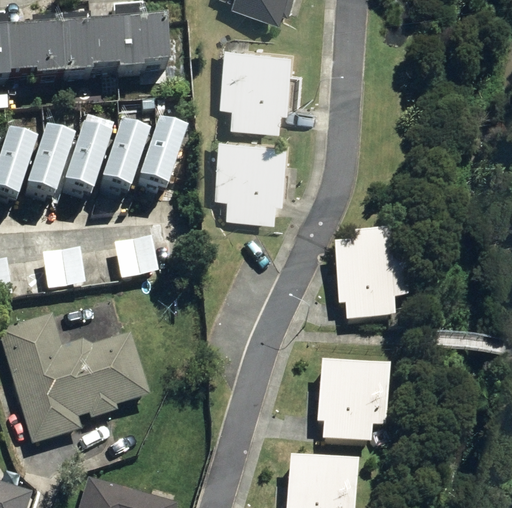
[(252,0),(291,10),(294,0),(252,0)]
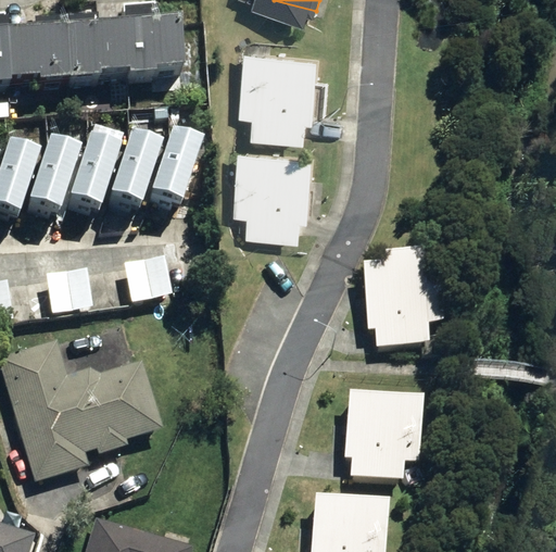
[(127,23),(129,72),(130,76),(156,75),(155,70),(182,69),(180,19),(156,20),(155,4),(126,5),(127,23)]
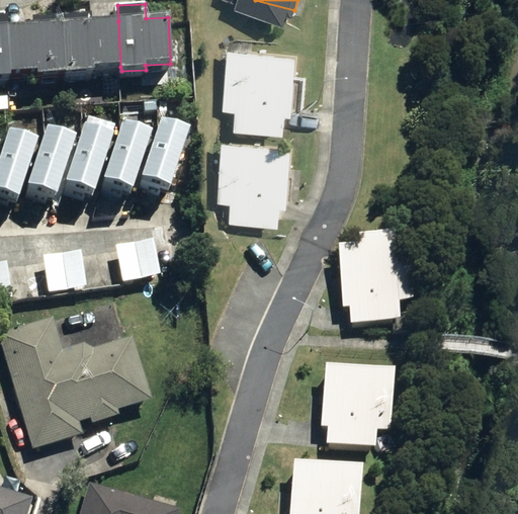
[(9,74),(6,27),(6,14),(0,14),(0,79),(9,79),(9,74)]
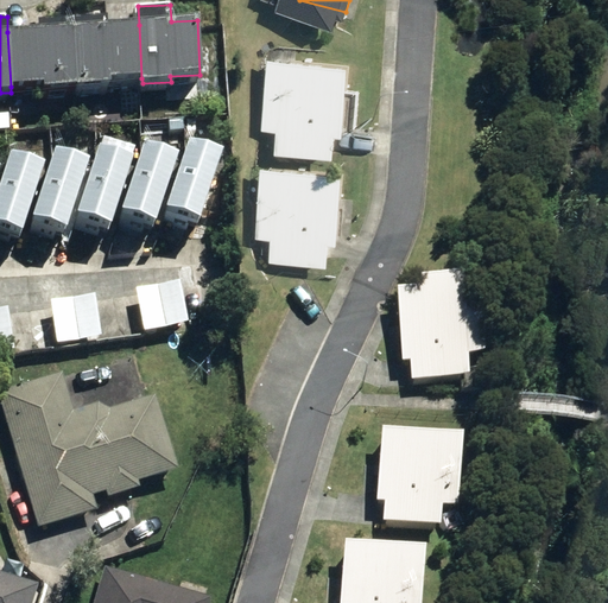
[(139,25),(71,29),(75,88),(109,87),(109,81),(141,78),(139,25)]
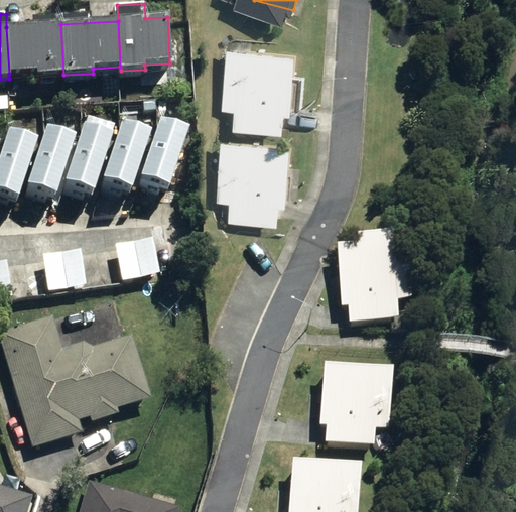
[(35,76),(63,75),(60,24),(6,27),(9,74),(35,73),(35,76)]
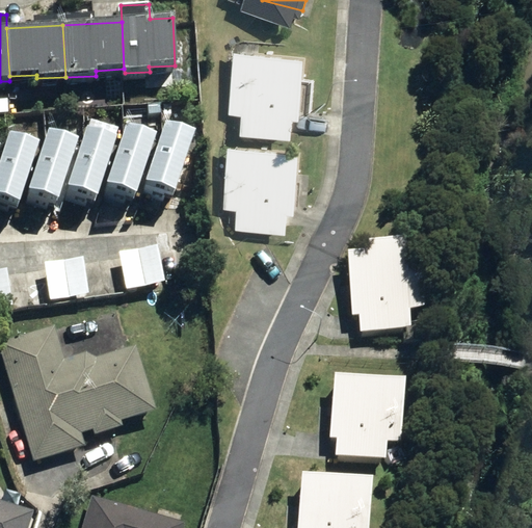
[(313,48),(240,42),(234,104),(247,105),(245,125),(298,130),(300,108),(308,109),(313,48)]
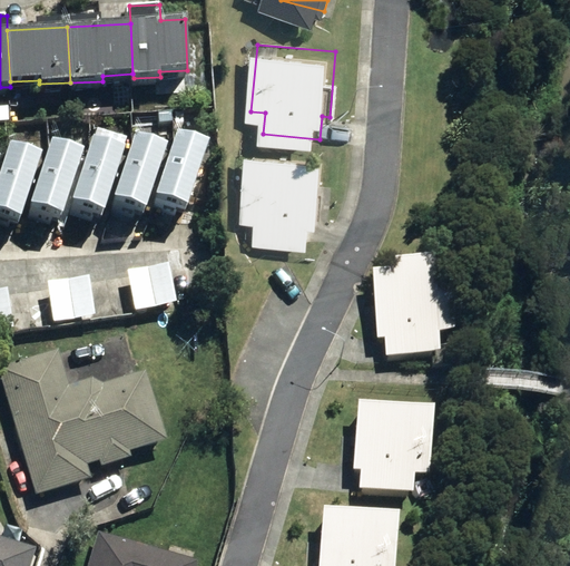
[(169,109),(155,110),(156,122),(170,120),(169,109)]
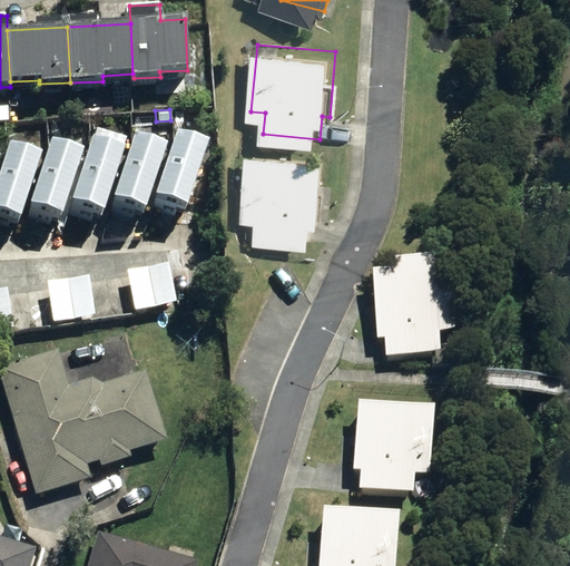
[(155,197),(185,207),(207,144),(176,134),(155,197)]
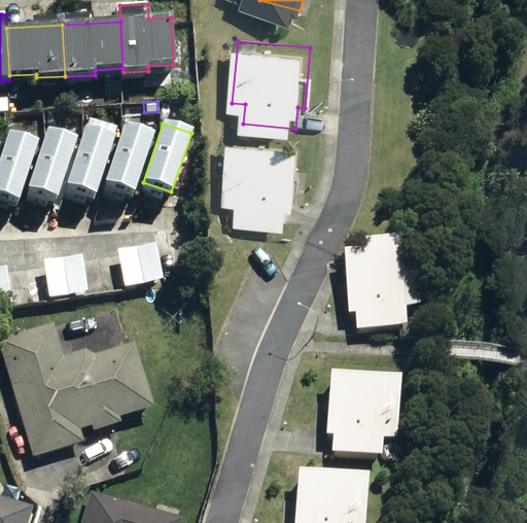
[(103,184),(133,195),(153,136),(124,126),(103,184)]
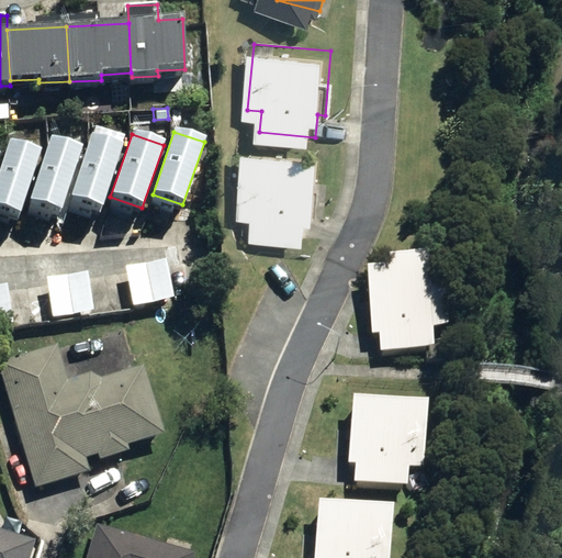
[(70,200),(100,209),(121,147),(91,136),(70,200)]
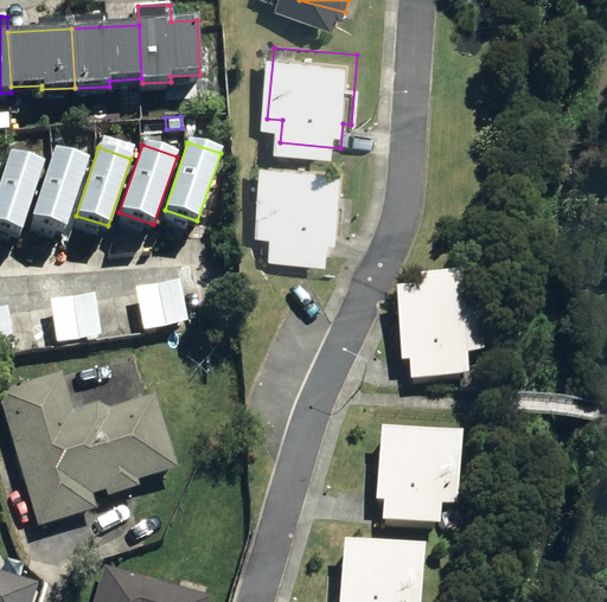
[(31,218),(63,229),(87,161),(53,151),(31,218)]
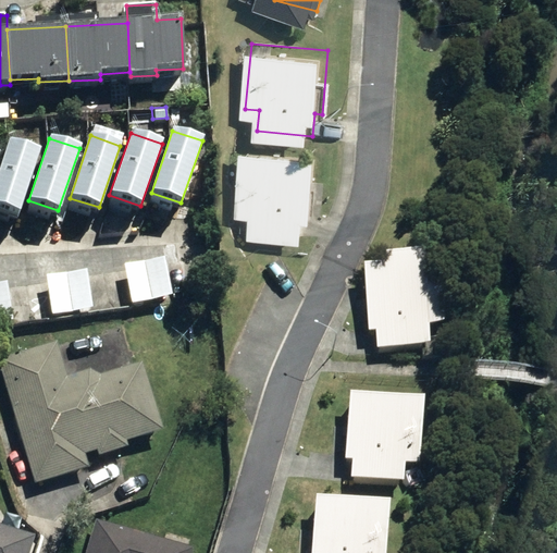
[(0,164),(0,207),(20,213),(39,152),(8,142),(0,164)]
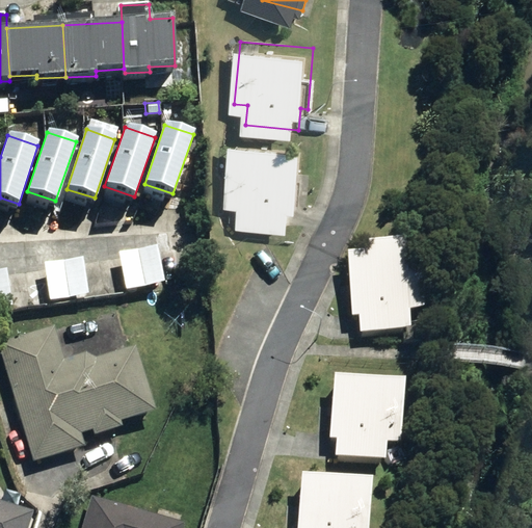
[(308,142),(235,135),(229,198),(242,199),(240,219),(292,225),(294,203),(302,204),(308,142)]
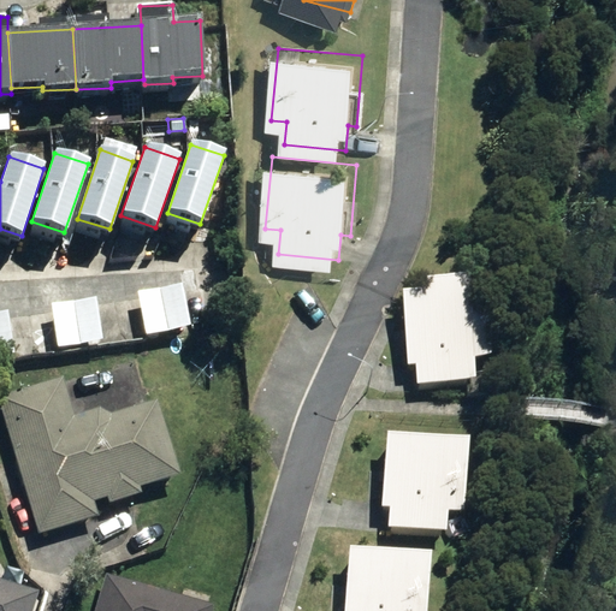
[(136,291),(143,333),(188,325),(181,283),(136,291)]
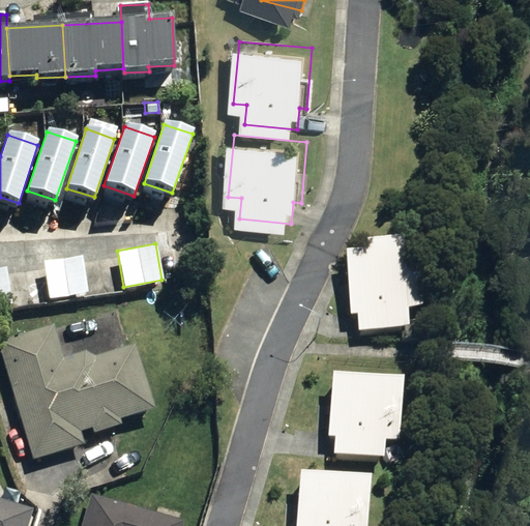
[(357,259),(336,261),(341,321),(349,320),(350,338),(399,334),(398,318),(411,317),(408,278),(396,280),(393,245),(357,249),(357,259)]
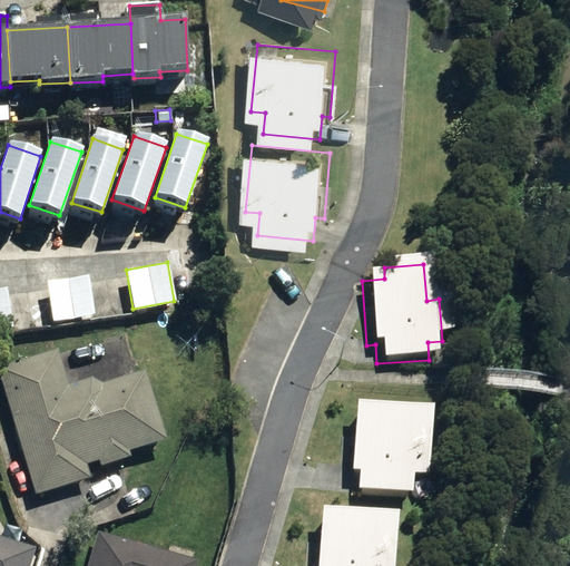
[(47,283),(52,321),(92,314),(87,276),(47,283)]
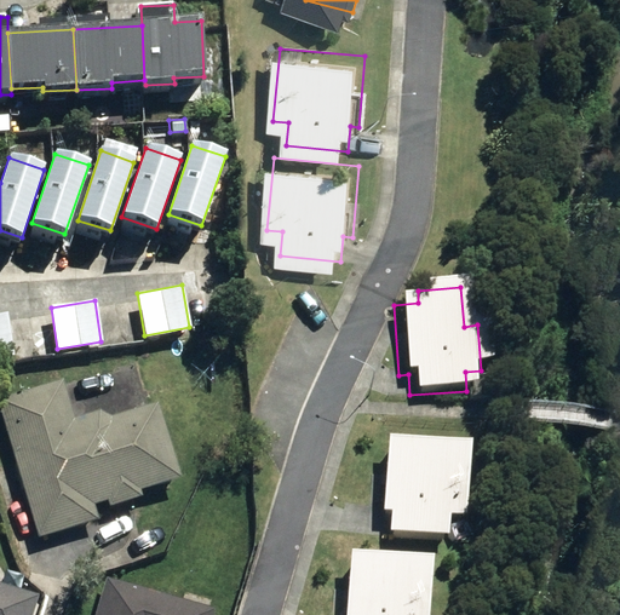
[(0,312),(0,356),(11,355),(6,312),(0,312)]
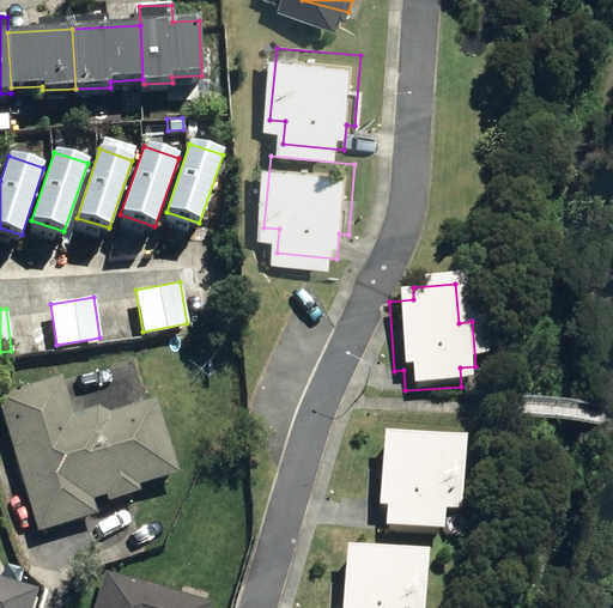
[(0,390),(0,405),(37,529),(95,512),(90,497),(104,492),(107,499),(139,490),(137,482),(176,472),(155,397),(109,409),(98,405),(72,412),(61,374),(0,390)]
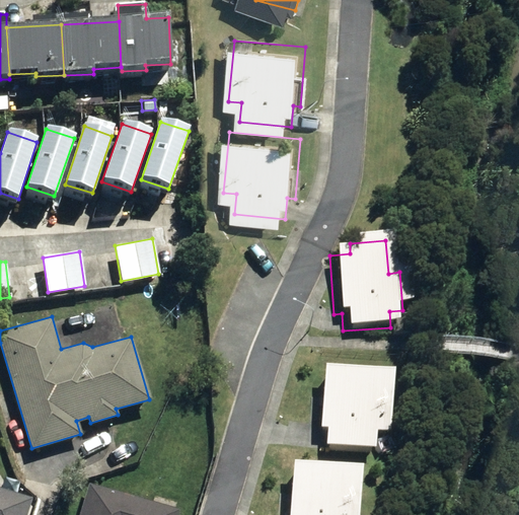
[(393,369),(325,366),(322,426),(328,426),(328,443),(375,445),(376,430),(391,430),(393,369)]
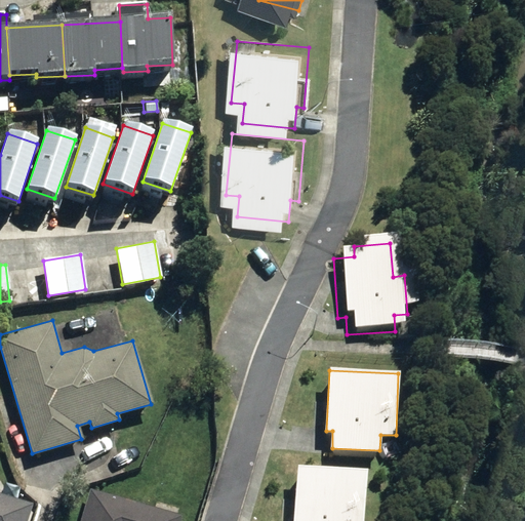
[(364,520),(367,471),(298,468),(294,520),(364,520)]
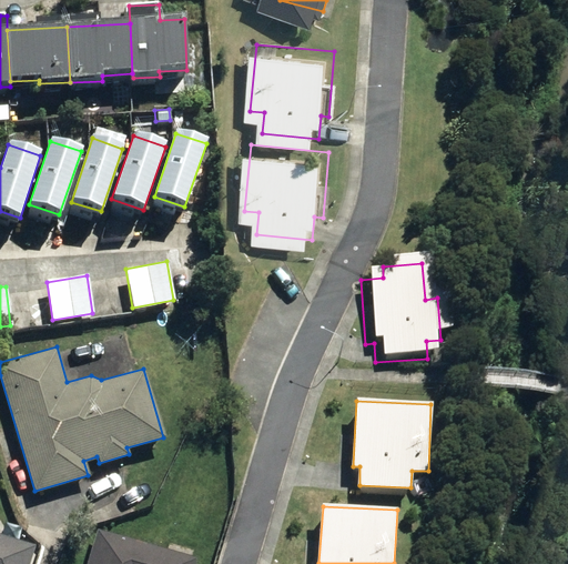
[(87,563),(192,563),(194,557),(98,529),(87,563)]
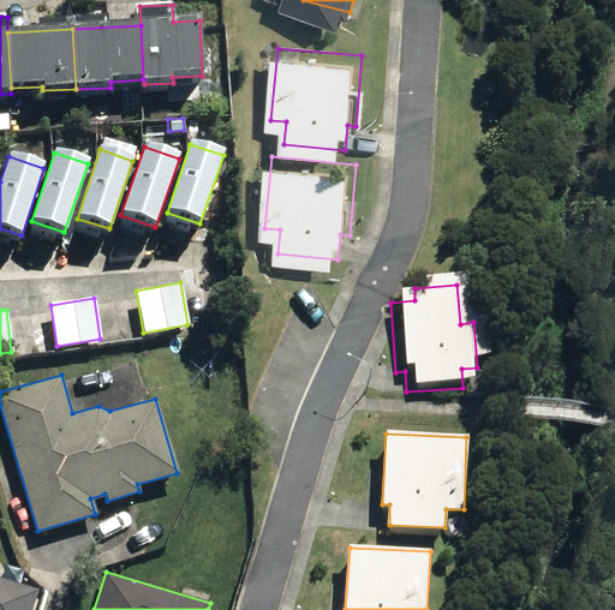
[(0,609),(29,609),(36,588),(0,576),(0,609)]
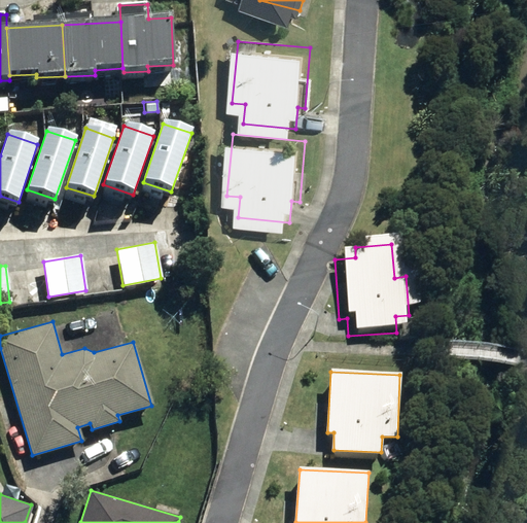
All buildings are outlined.
